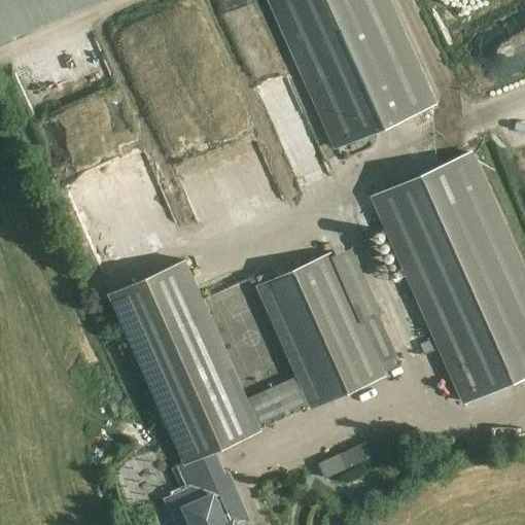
[(220,0),(230,19),(256,6),(253,0),(220,0)]
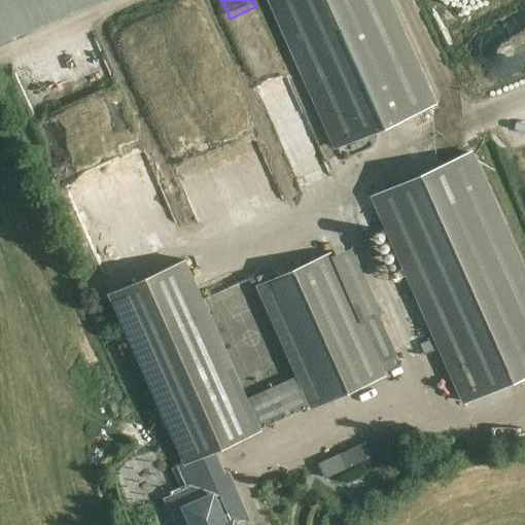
[(267,0),(334,150),(432,106),(384,0),(267,0)]
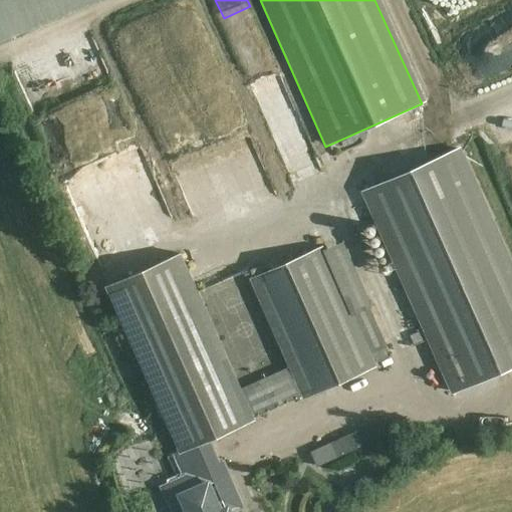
[(67,179),(92,173),(90,163),(98,161),(95,150),(61,158),(67,179)]
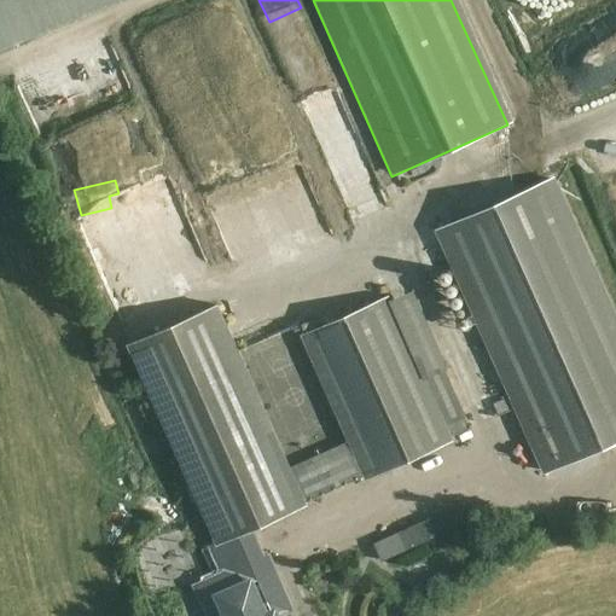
[(545,474),(615,440),(615,325),(552,180),(436,233),(545,474)]
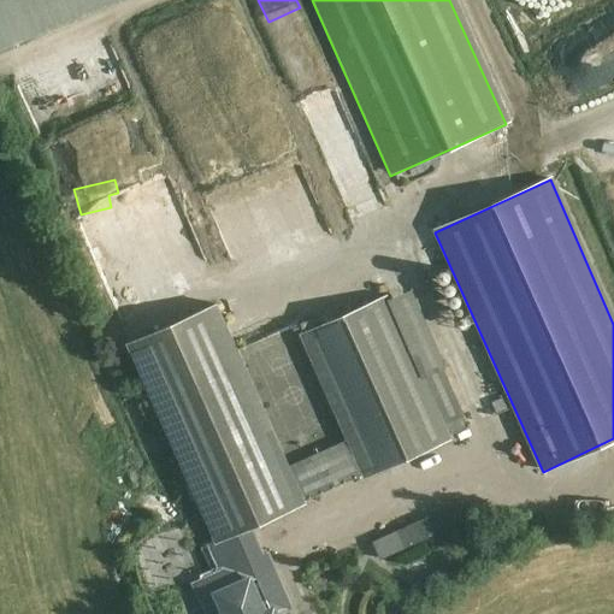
[(98,216),(114,287),(165,275),(147,204),(98,216)]
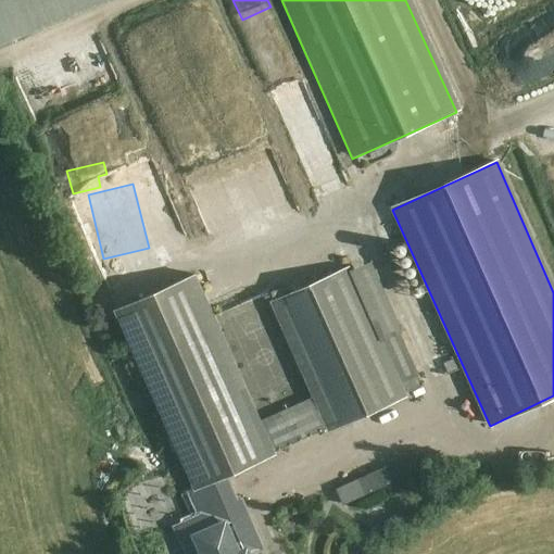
[(402,334),(370,263),(350,272),(404,393),(420,386),(398,335),(402,334)]
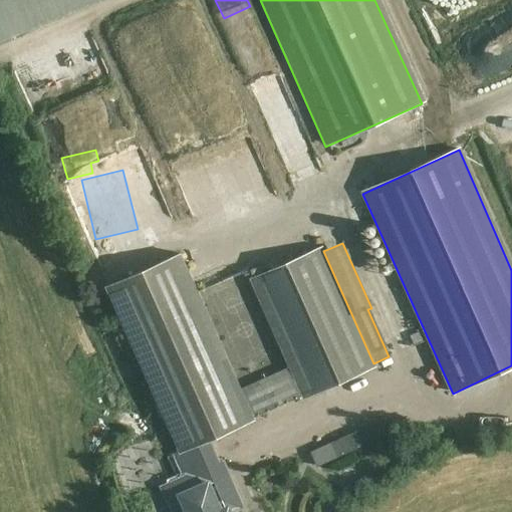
[(291,374),(242,396),(180,255),(104,288),(179,454),(211,440),(253,421),(252,419),(301,397),(302,399),(374,366),(321,249),(250,281),(291,374)]
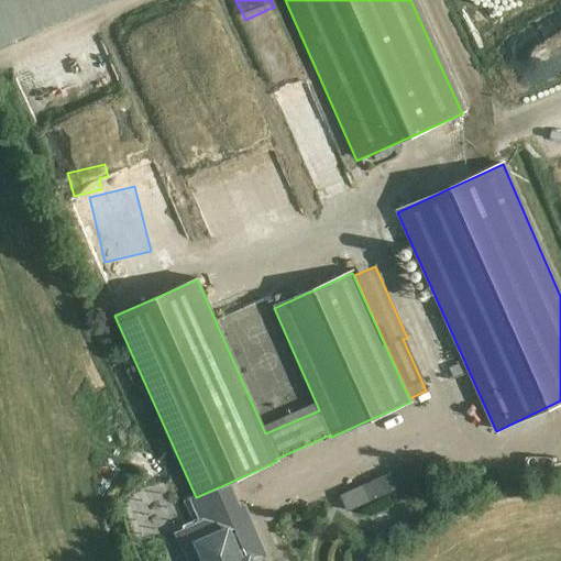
[(447,370),(451,380),(466,373),(455,347),(448,350),(454,366),(447,370)]
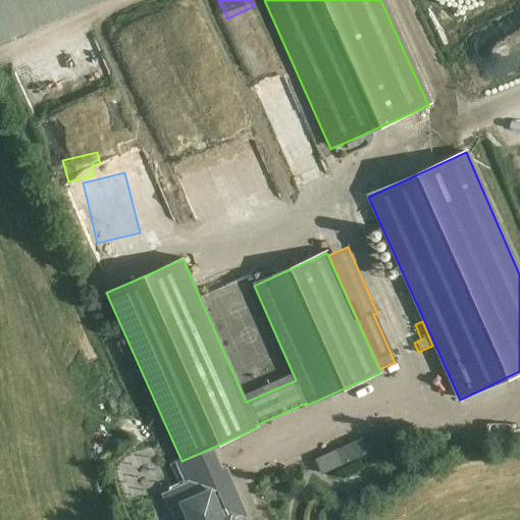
[(335,446),(316,456),(325,472),(345,462),(335,446)]
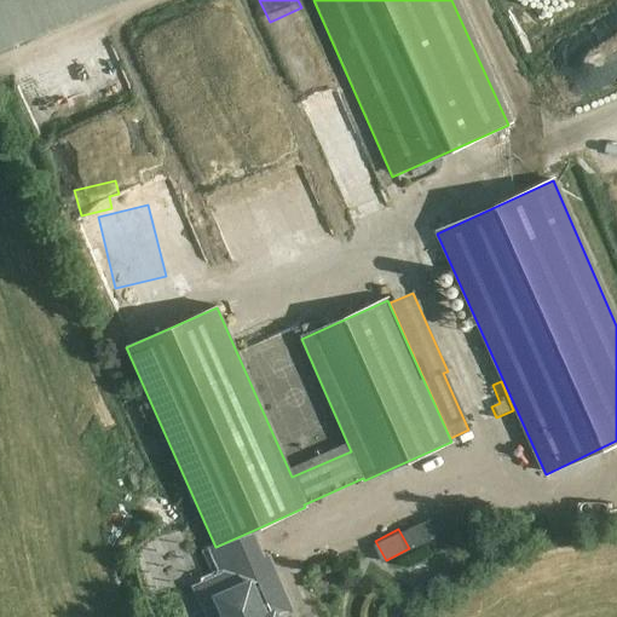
[(272,616),(272,615),(270,616),(263,616),(249,584),(218,599),(226,616),(272,616)]
